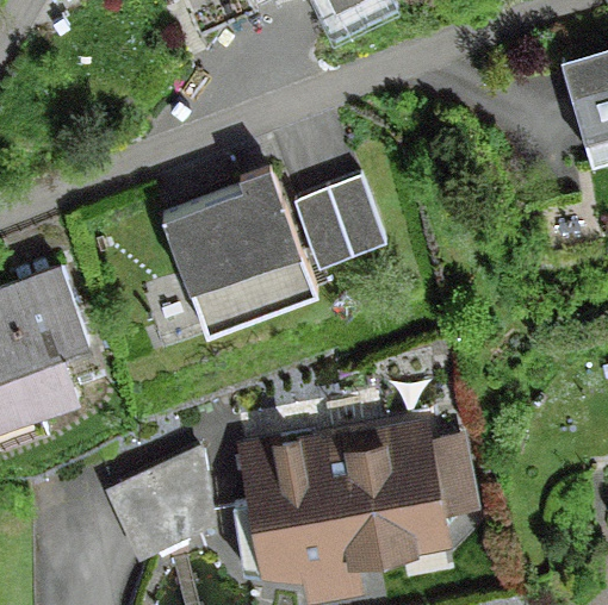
[(310,0),(330,41),(395,10),(390,0),(310,0)]
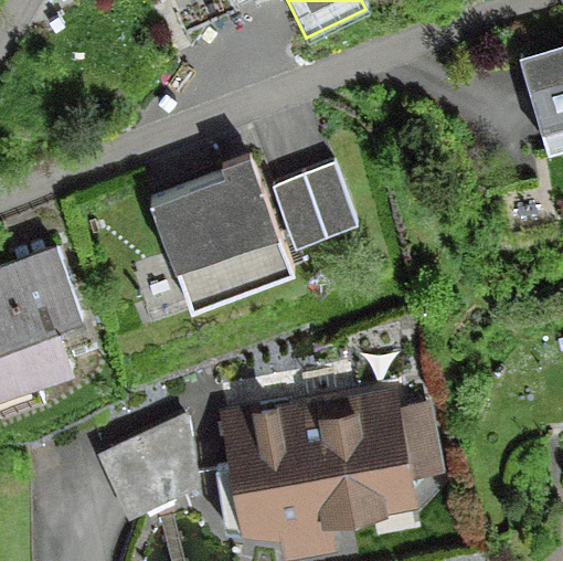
[(562,39),(530,49),(555,136),(562,134),(562,39)]
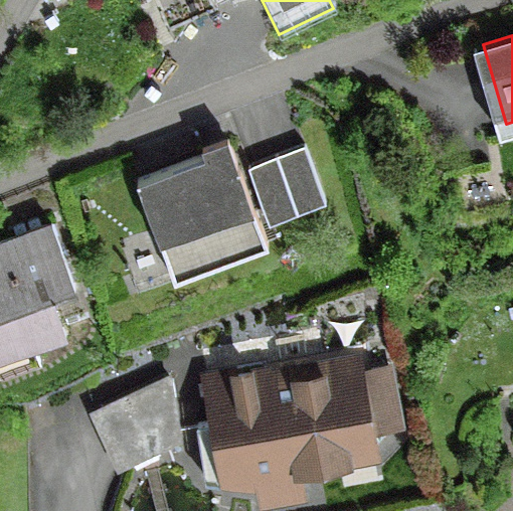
[(135,183),(172,283),(266,248),(225,140),(200,150),(203,158),(135,183)]
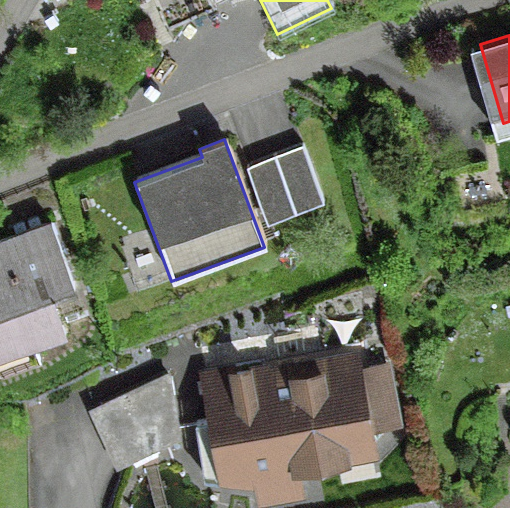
[(301,147),(244,168),(265,224),(322,203),(301,147)]
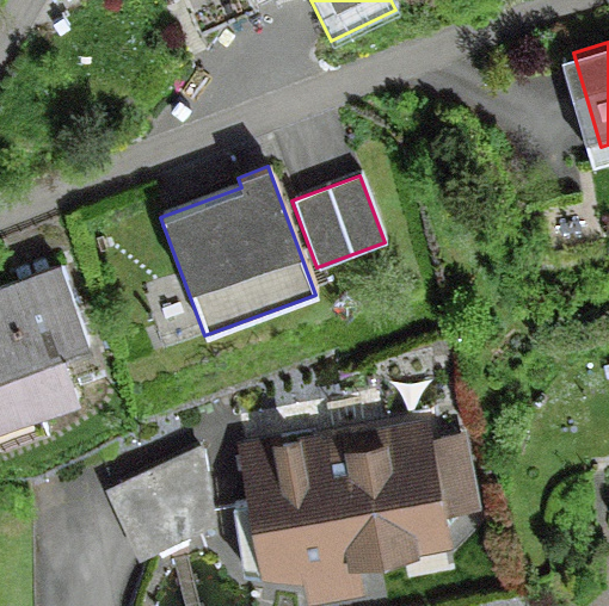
[(59,270),(0,290),(0,418),(26,409),(30,420),(75,403),(57,356),(86,345),(59,270)]
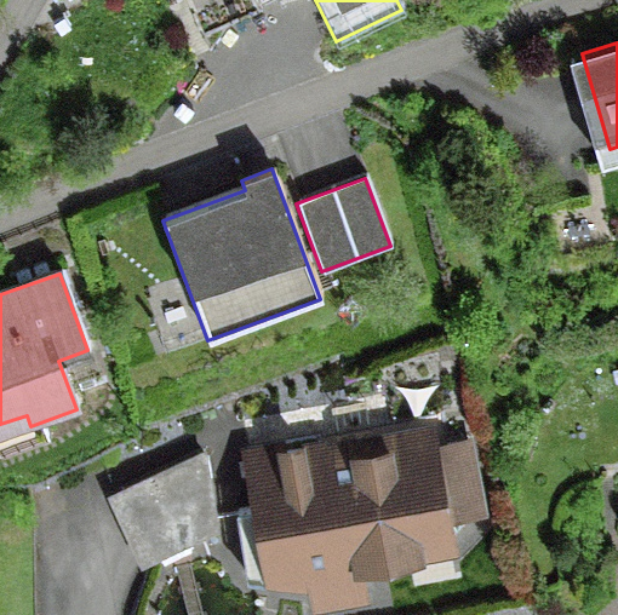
[(257,513),(236,518),(247,580),(304,588),(312,586),(309,570),(445,546),(441,523),(479,516),(465,444),(319,469),(316,453),(281,460),(279,450),(247,457),(257,513)]
